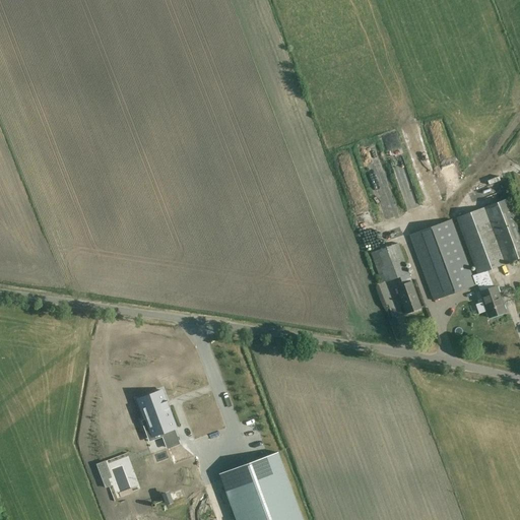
[(400,178),(406,176),(402,167),(396,170),(400,178)]
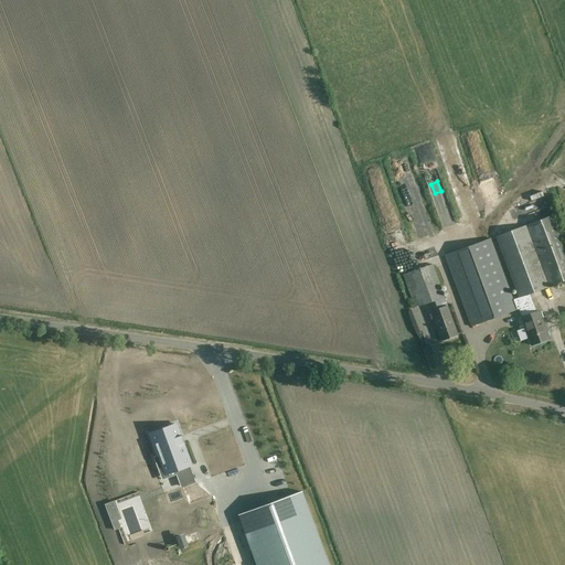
[(407,208),(408,222),(419,221),(418,211),(413,212),(413,206),(407,208)]
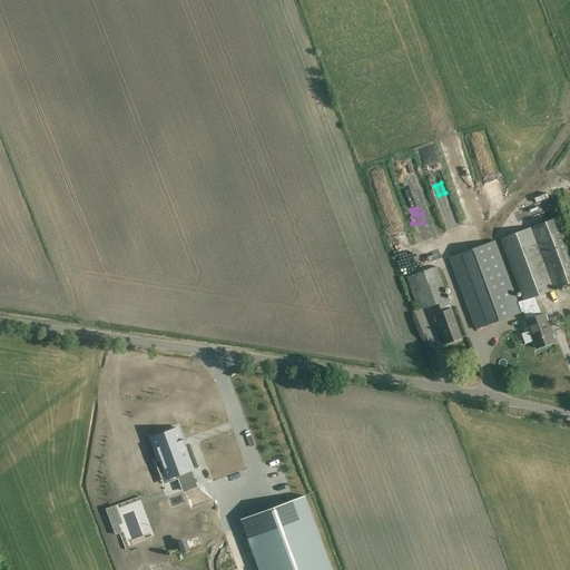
[(512,317),(512,316),(522,313),(526,321),(537,350),(553,342),(543,314),(541,315),(534,297),(569,283),(569,244),(560,217),(500,239),(523,301),(518,303),(495,241),(449,258),(475,331),(512,317)]
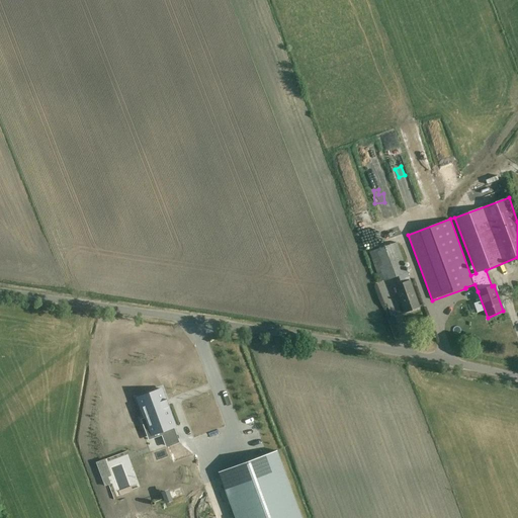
[(397,243),(372,252),(384,282),(408,273),(397,243)]
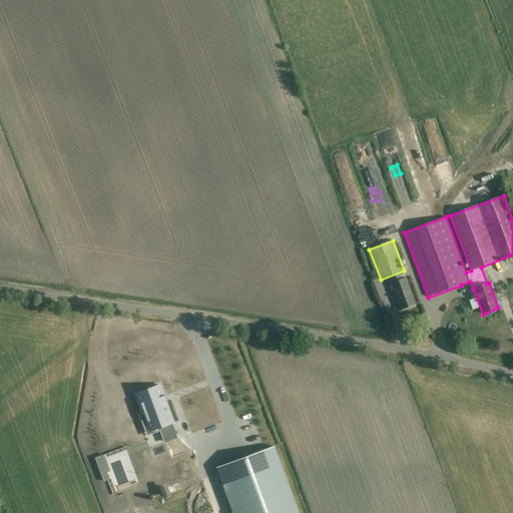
[(401,310),(416,304),(407,278),(391,284),(401,310)]
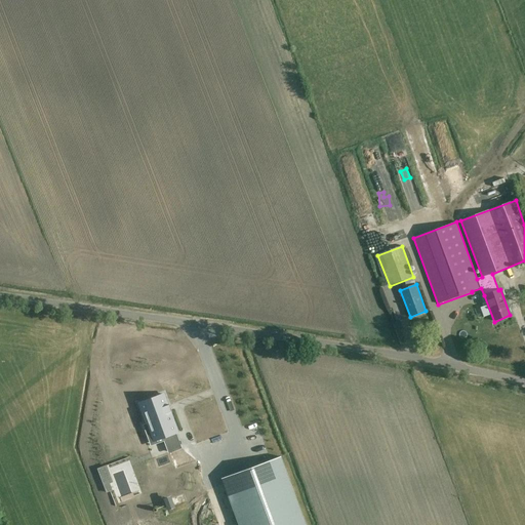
[(144,426),(147,435),(150,434),(153,442),(164,438),(177,433),(163,394),(138,403),(147,425),(144,426)]
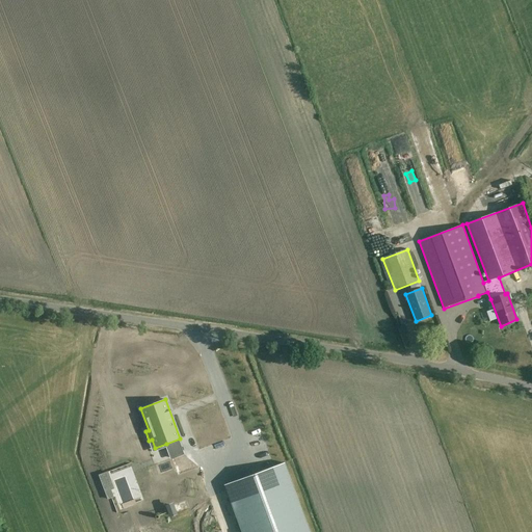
[(209,421),(223,417),(219,401),(204,405),(209,421)]
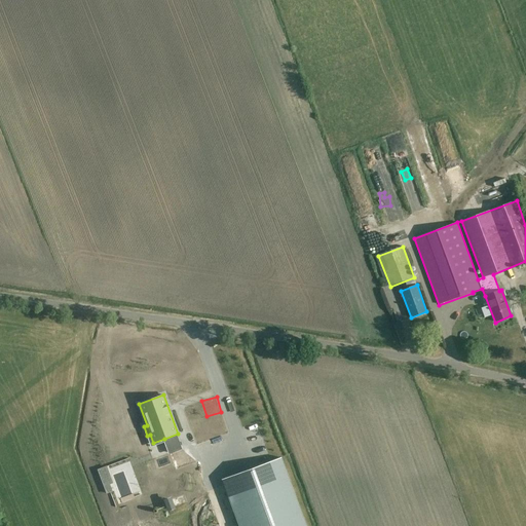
[(217,424),(200,431),(205,444),(222,437),(217,424)]
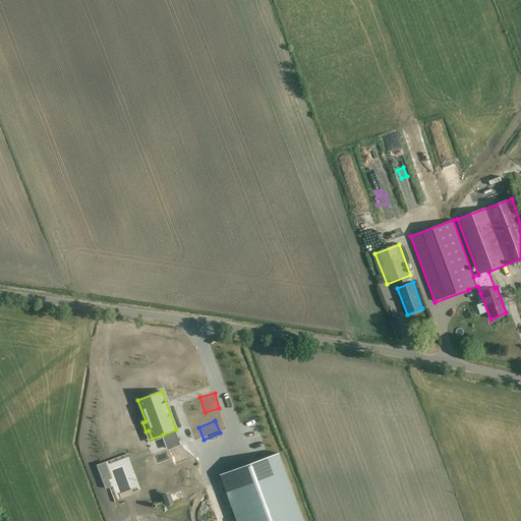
[(169,442),(173,453),(182,449),(177,439),(169,442)]
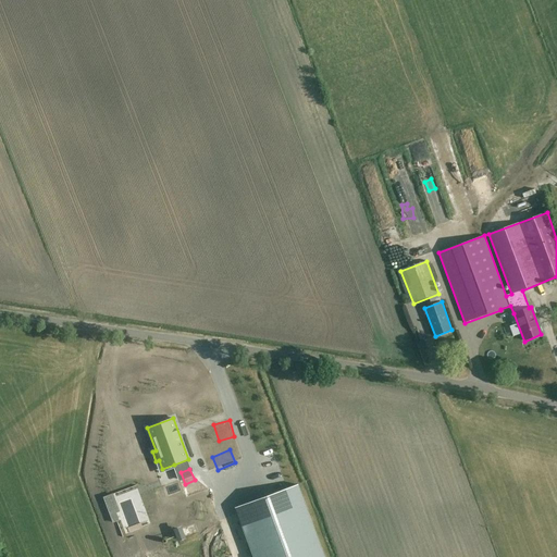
[(235,508),(252,556),(323,556),(297,485),(235,508)]
